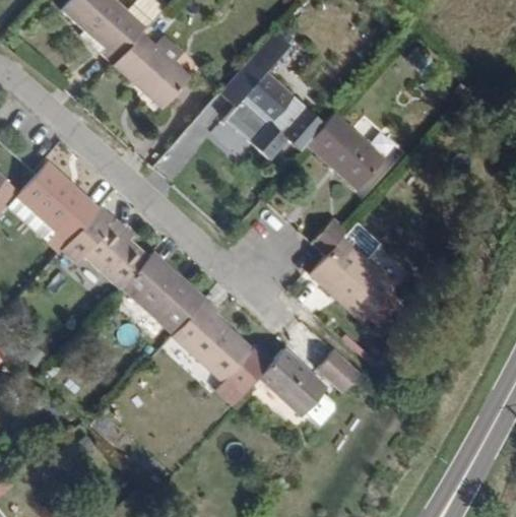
[(100,54),(113,65),(144,30),(165,9),(154,0),(133,0),(126,8),(117,0),(71,0),(63,10),(106,48),(100,54)]
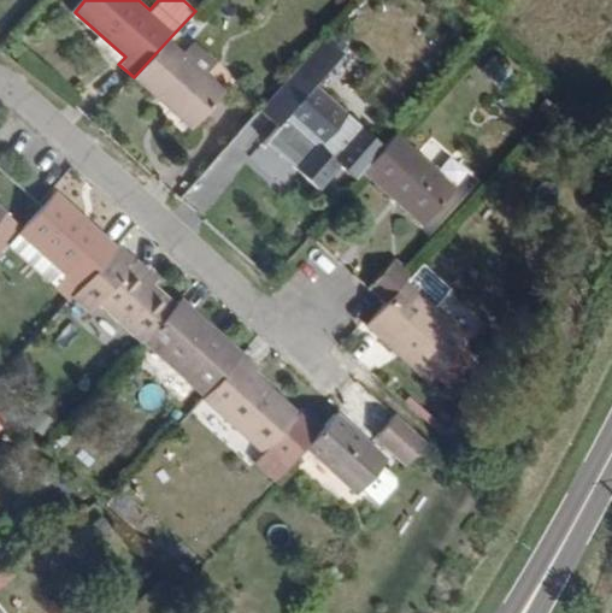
[(171,36),(134,77),(163,101),(169,94),(199,122),(227,89),(171,36)]
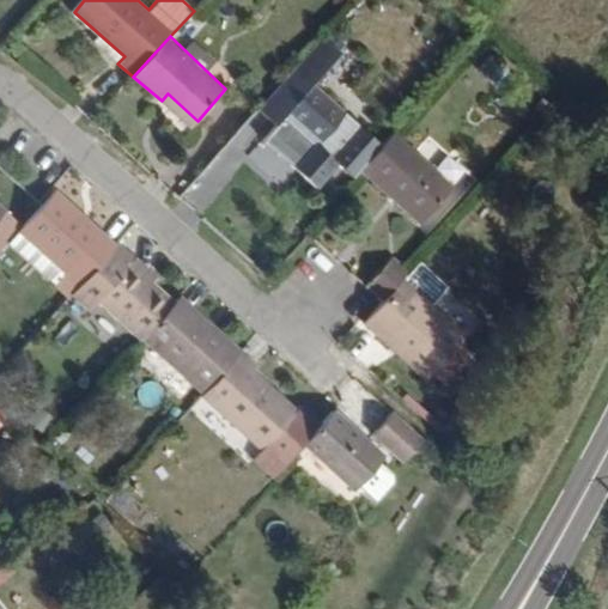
[(335,156),(358,176),(363,170),(383,146),(315,84),(336,61),(318,44),(260,110),(278,126),(290,114),(322,142),(318,147),(330,159),(335,156)]
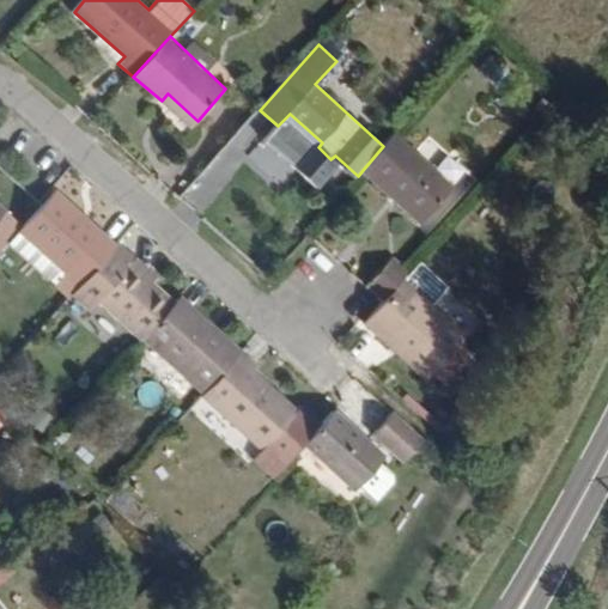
[(168,93),(162,101),(192,127),(198,121),(168,93)]
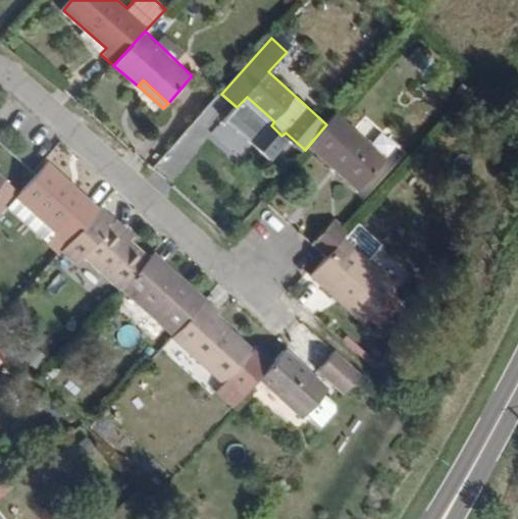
[(326,124),(309,145),(333,168),(338,164),(362,188),(387,160),(337,114),(326,124)]
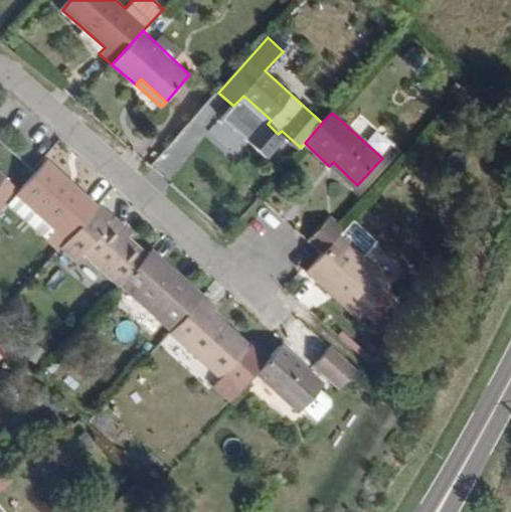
[(97,209),(41,159),(33,169),(38,174),(22,192),(8,207),(47,243),(53,237),(63,246),(97,209)]
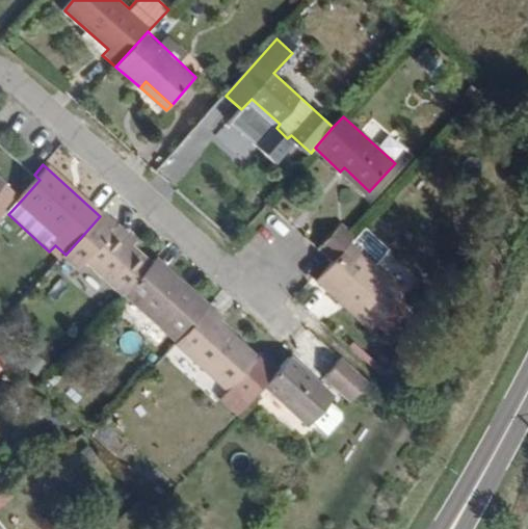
[(0,222),(8,214),(23,199),(0,178),(0,222)]
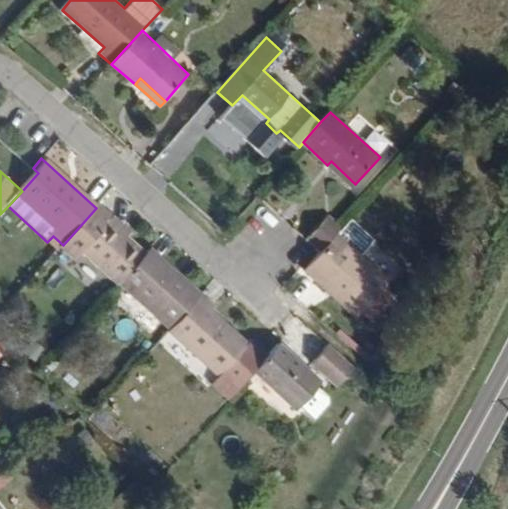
[(122,280),(147,251),(111,219),(113,216),(99,205),(96,208),(63,245),(61,247),(76,259),(82,251),(119,283),(122,280)]
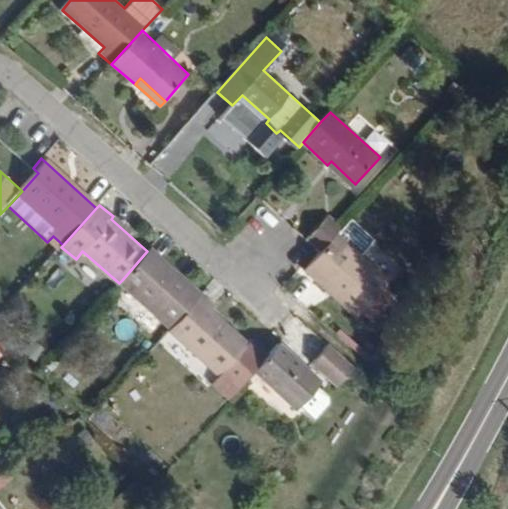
[(329,214),(308,237),(319,248),(323,251),(345,226),(329,214)]
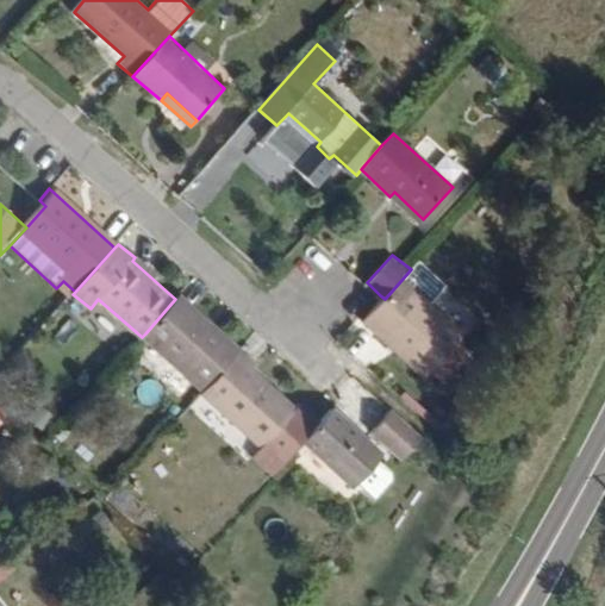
[(385,299),(380,295),(362,314),(394,344),(399,338),(435,368),(466,332),(431,305),(448,286),(420,260),(411,269),(385,299)]
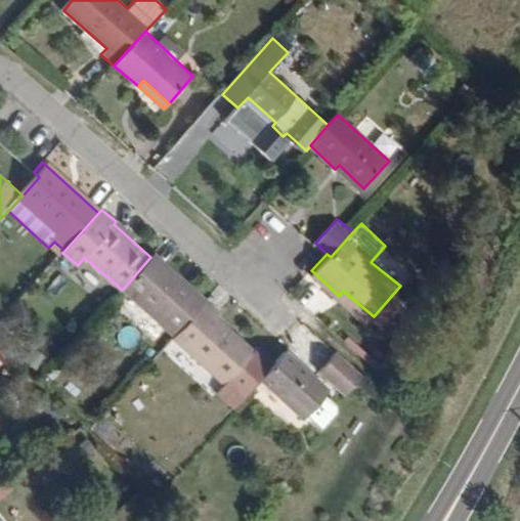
[(62,253),(65,251),(54,242),(48,248),(58,257),(62,253)]
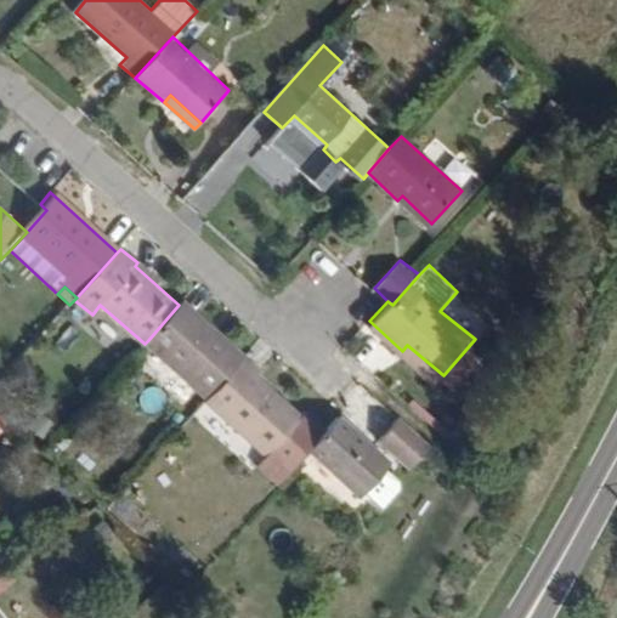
[(210,324),(185,299),(179,305),(148,340),(208,397),(242,359),(207,330),(210,324)]
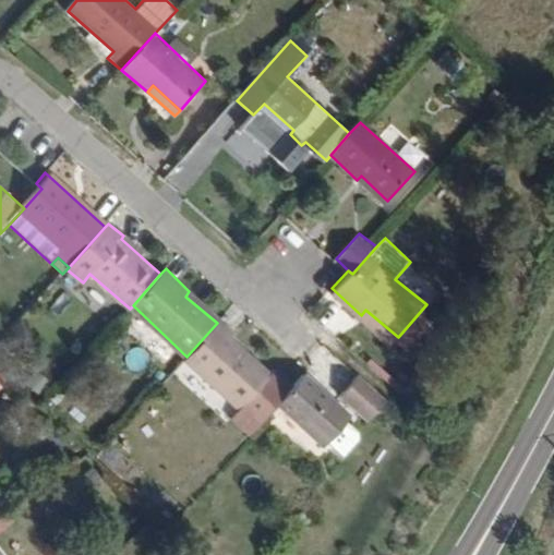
[(217,323),(219,321),(189,291),(185,297),(217,323)]
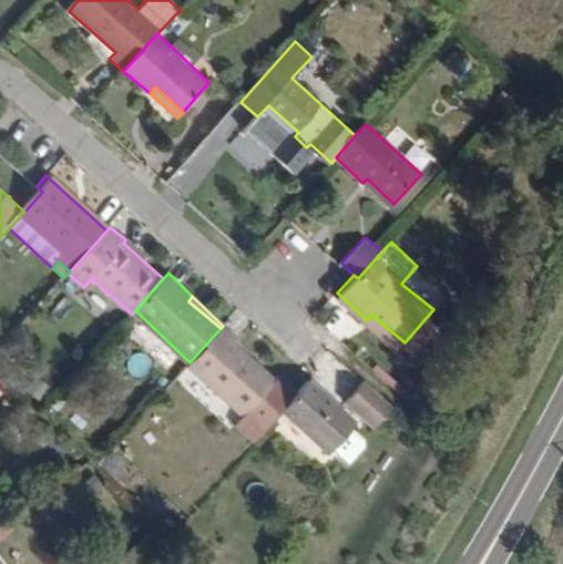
[(371,315),(367,320),(399,348),(405,342),(371,315)]
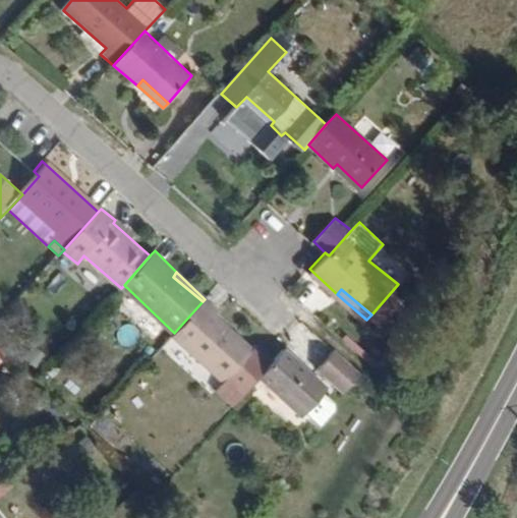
[(260,376),(274,361),(256,344),(253,347),(217,313),(220,308),(207,296),(205,299),(203,301),(174,333),(224,383),(227,379),(243,395),(260,376)]
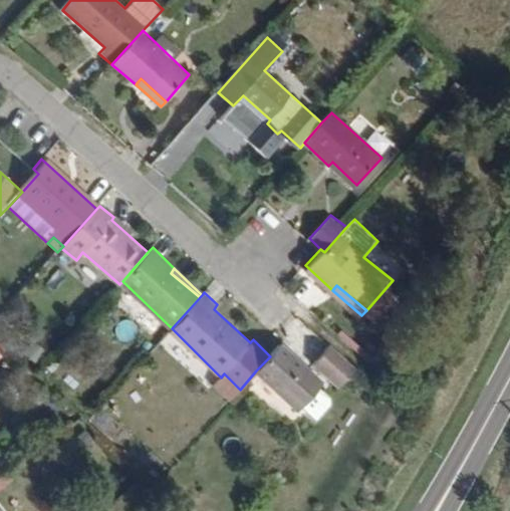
[(355,364),(329,340),(313,358),(339,382),(355,364)]
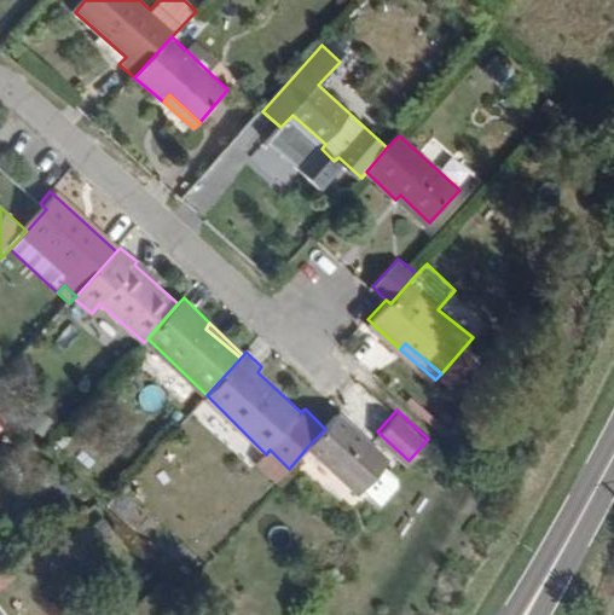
[(392,460),(340,412),(325,429),(308,446),(361,493),(365,488),(384,504),(400,488),(401,480),(387,466),(392,460)]
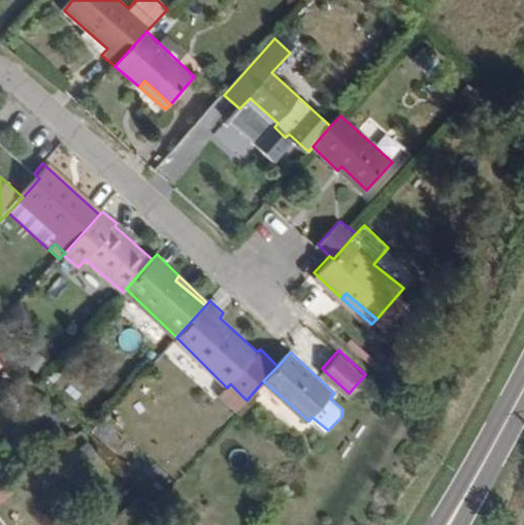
[(221,395),(236,411),(247,400),(230,384),(227,388),(221,395)]
